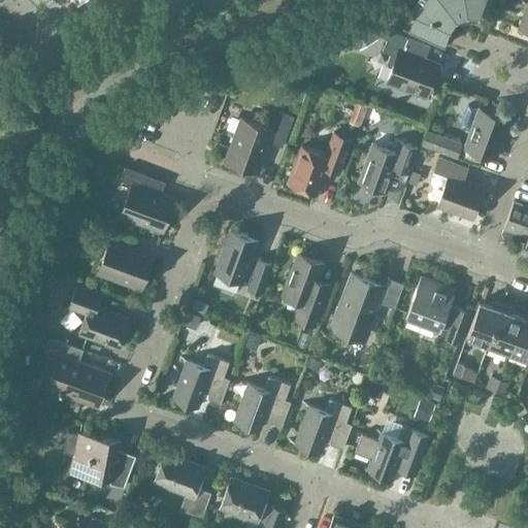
[(409,32),(444,45),(451,31),(456,22),(467,17),(480,18),(486,0),(419,0),(419,1),(424,5),(416,18),(409,32)]
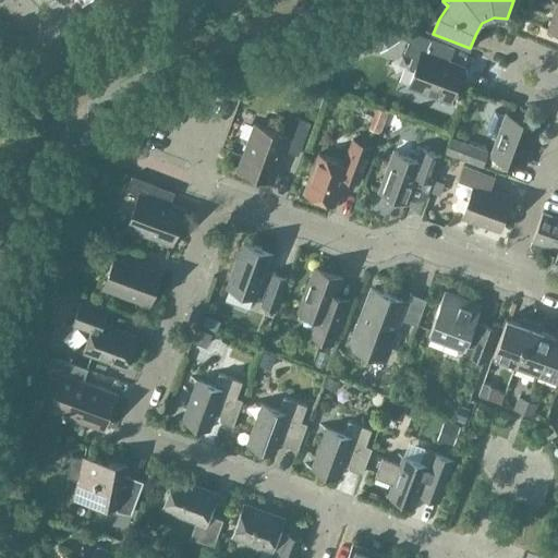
[(446,61),(445,57),(449,45),(413,32),(404,55),(413,57),(410,67),(411,70),(415,72),(410,86),(451,100),(463,68),(446,61)]
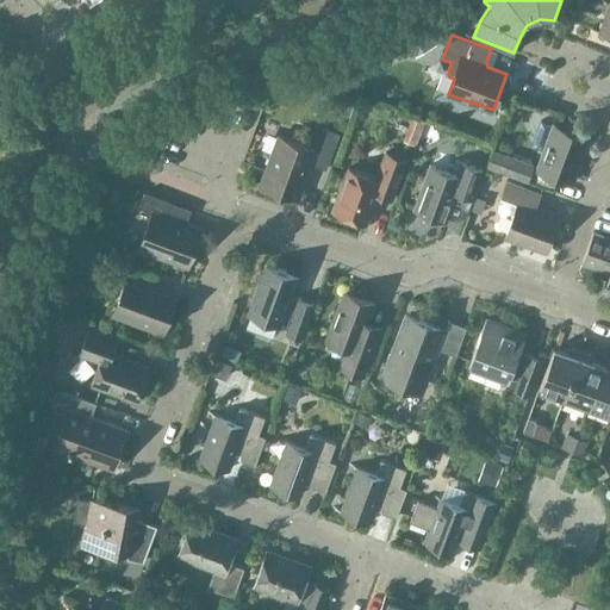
[(541,122),(533,145),(546,151),(539,172),(571,184),(587,138),(555,126),(541,122)]
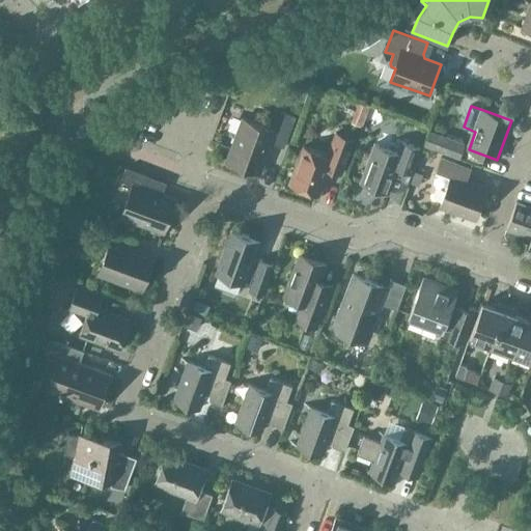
[(227,161),(260,173),(271,143),(284,148),(296,117),(282,112),(276,131),(243,118),(227,161)]
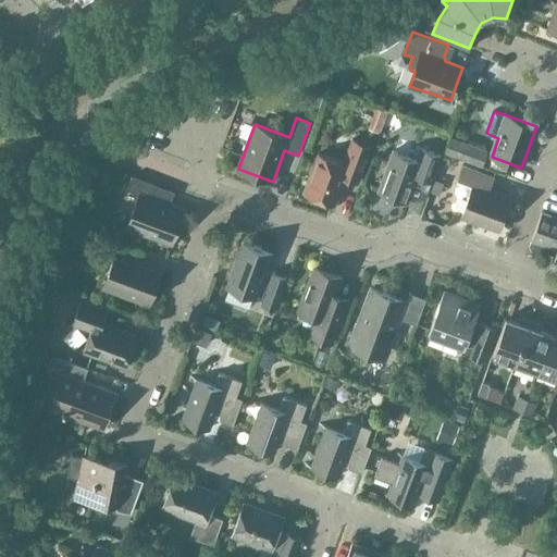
[(345,177),(358,183),(372,146),(353,138),(344,163),(319,155),(305,193),(335,205),(345,177)]
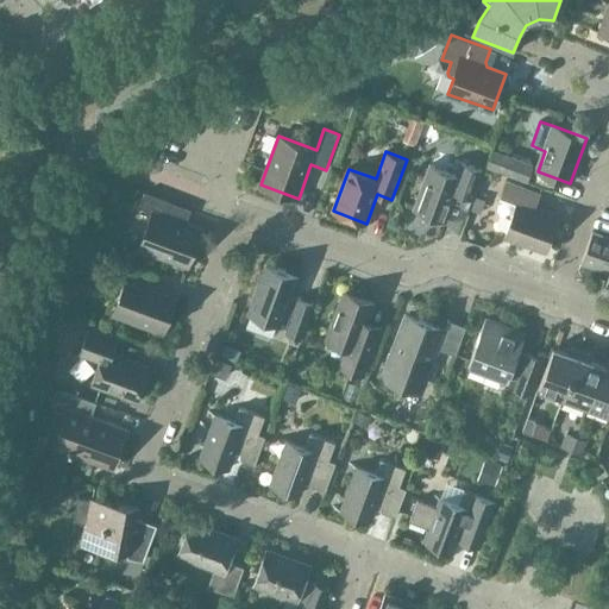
[(491,154),(487,167),(526,182),(533,164),(506,154),(504,158),(491,154)]
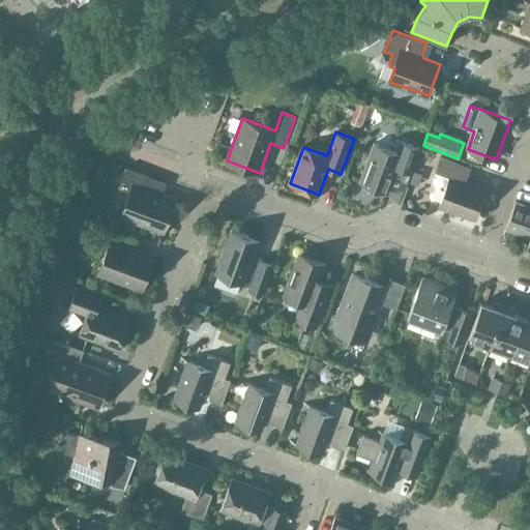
[(384,192),(387,194),(402,154),(374,144),(359,183),(377,189),(379,194),(384,192)]
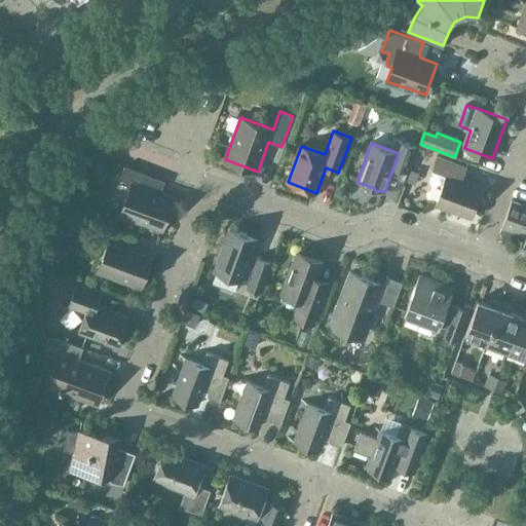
[(446,176),(437,203),(471,216),(481,188),(462,181),(466,167),(437,156),(431,171),(446,176)]
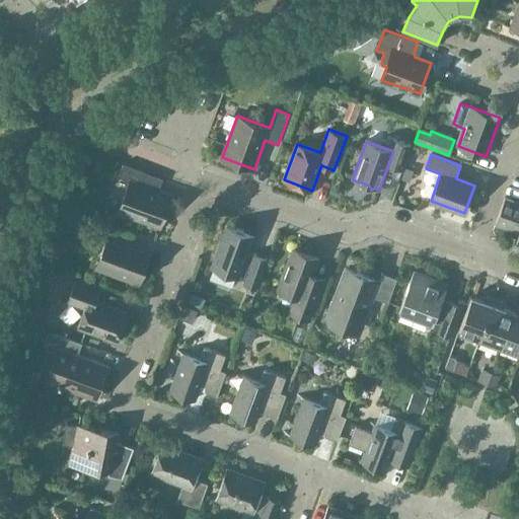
[(123,164),(119,175),(130,180),(130,179),(143,184),(147,172),(123,164)]
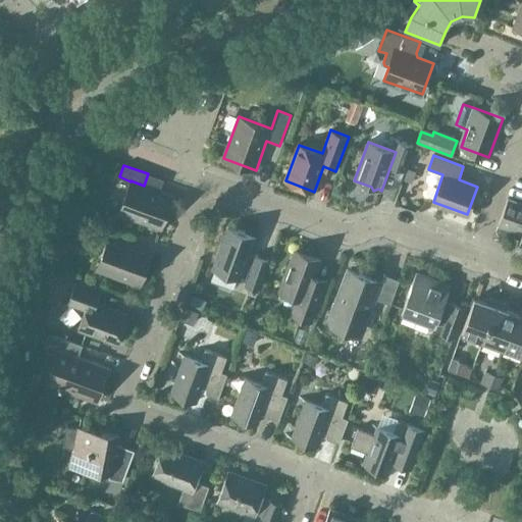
[(131,180),(131,181),(119,213),(161,228),(173,197),(131,180)]
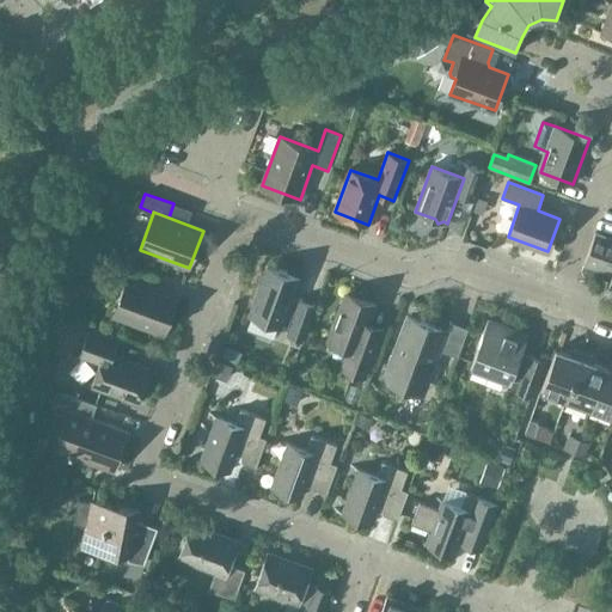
[(585,263),(599,268),(610,238),(595,233),(585,263)]
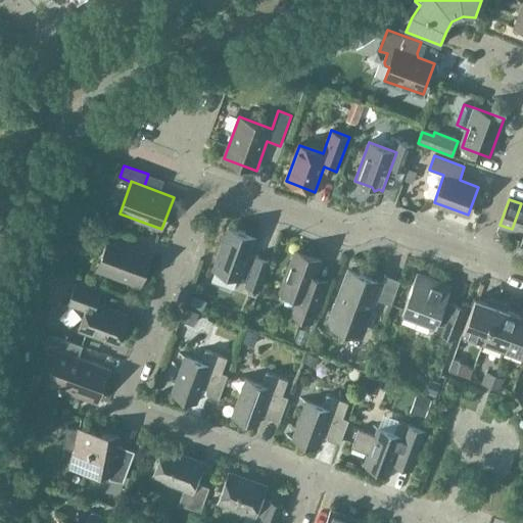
[(522,234),(520,241),(522,242),(522,204),(521,203),(512,229),(522,233),(522,234)]
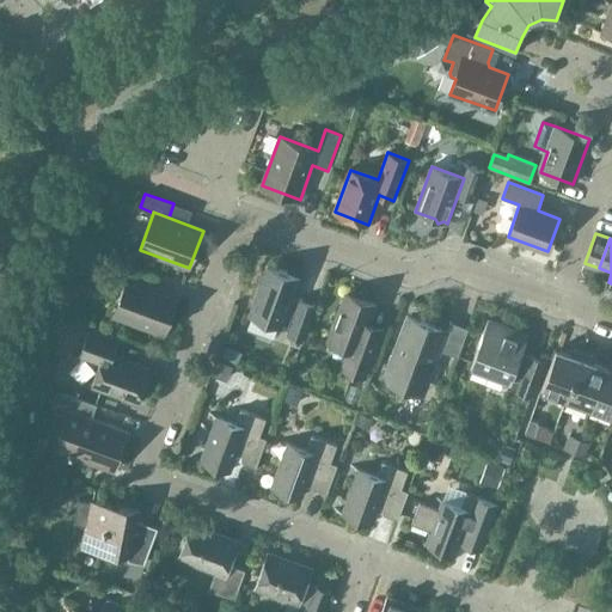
[(292,300),(300,277),(268,265),(249,316),(281,328),(289,330),(287,336),(301,341),(314,305),(300,300),(299,303),(292,300)]
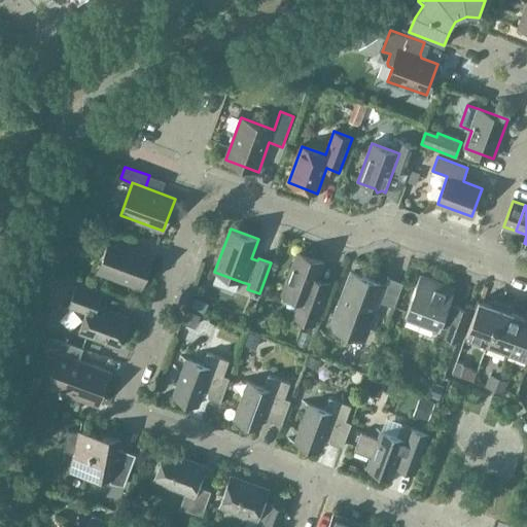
[(110,240),(99,271),(142,287),(153,256),(110,240)]
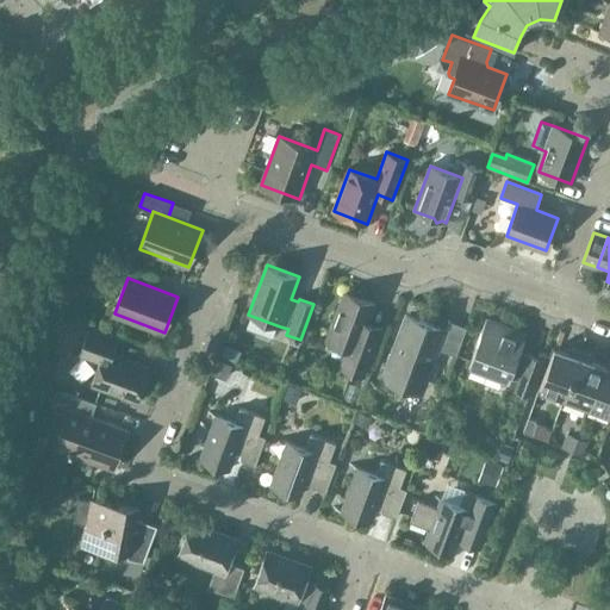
[(348,347),(340,367),(363,377),(378,338),(363,332),(374,304),(344,293),(328,340),(348,347)]
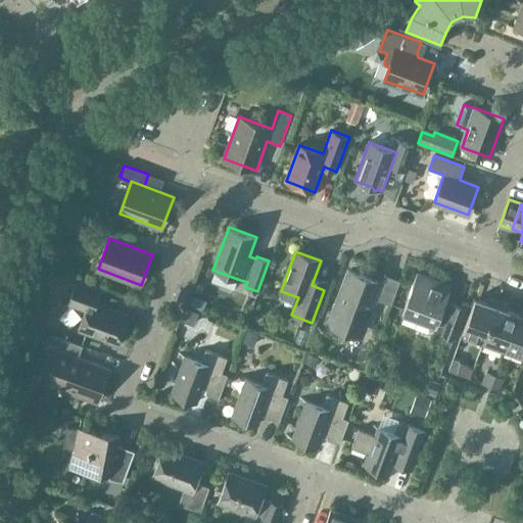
[(330,319),(364,331),(376,299),(391,305),(400,281),(384,276),(382,283),(348,271),(330,319)]
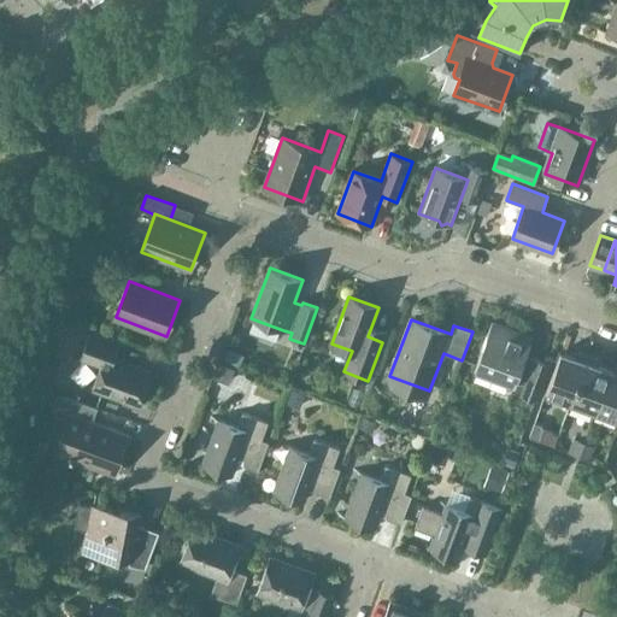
[(493,322),(475,370),(516,385),(513,392),(535,400),(548,364),(534,358),(533,362),(526,359),(533,338),(493,322)]
